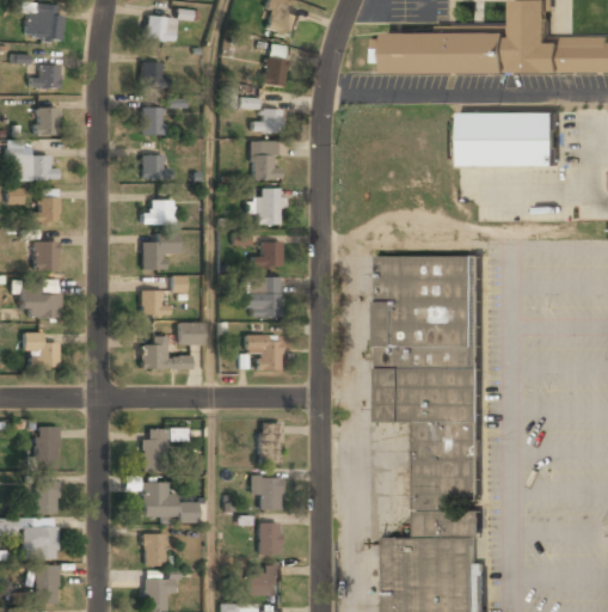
[(299,28),(288,0),(274,0),(264,4),(277,36),(299,28)]
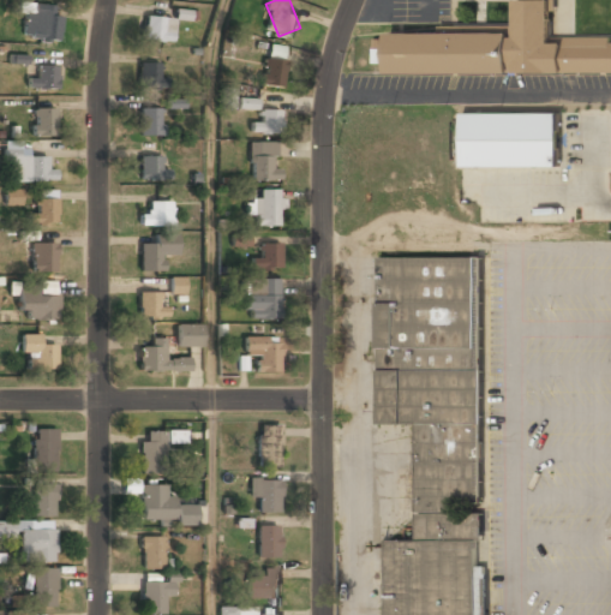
[(391,34),(391,73),(610,72),(610,36),(556,36),(556,0),(519,0),(519,33),(391,34)]
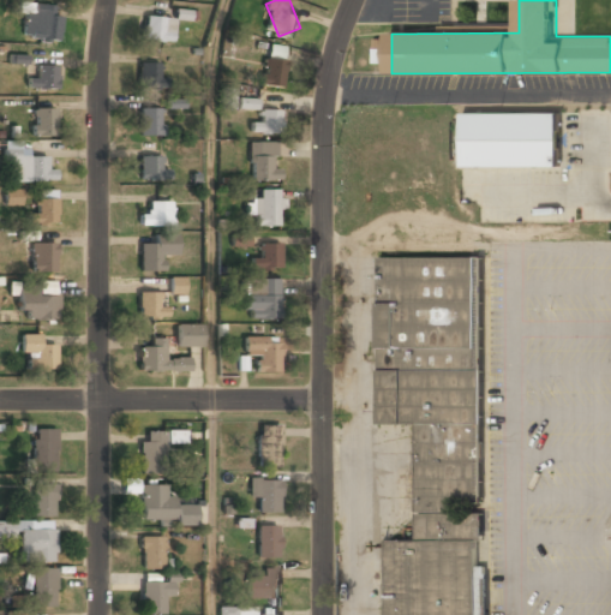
[(65,17),(55,16),(57,4),(22,1),(19,37),(63,41),(65,17)]
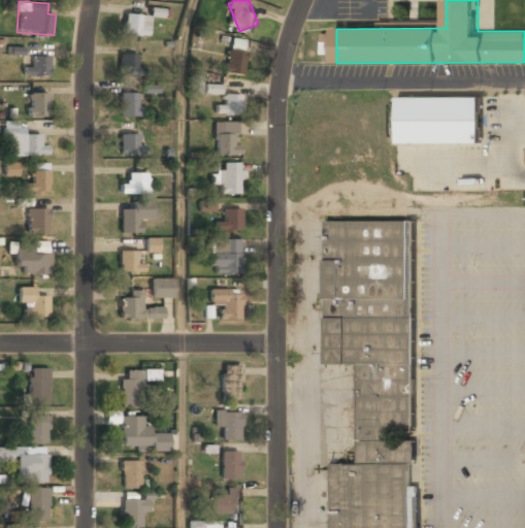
[(152,15),(126,13),(125,35),(151,36),(152,15)]
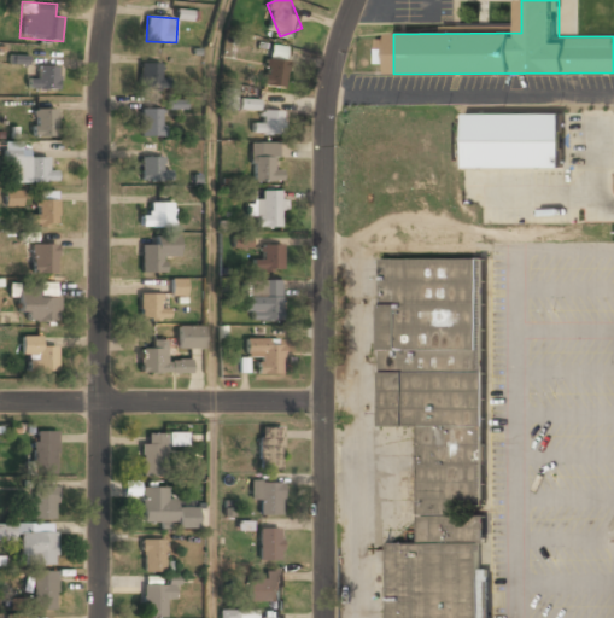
[(292,48),(272,45),(264,85),(285,88),(292,48)]
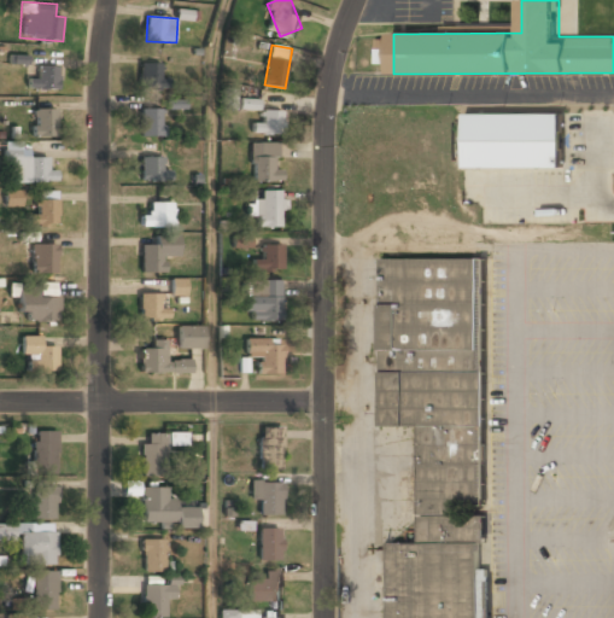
[(142,87),(163,87),(163,62),(142,62),(142,87)]
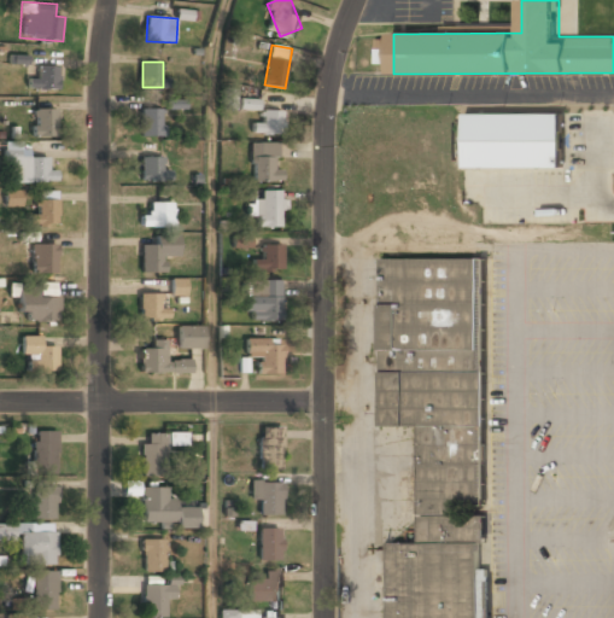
[(60,65),(41,65),(41,77),(30,77),(30,89),(60,89),(60,65)]
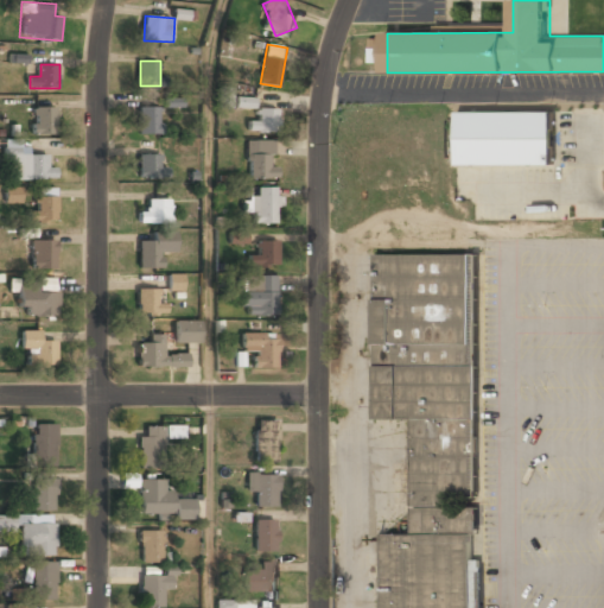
[(169,107),(186,107),(186,97),(169,99),(169,107)]
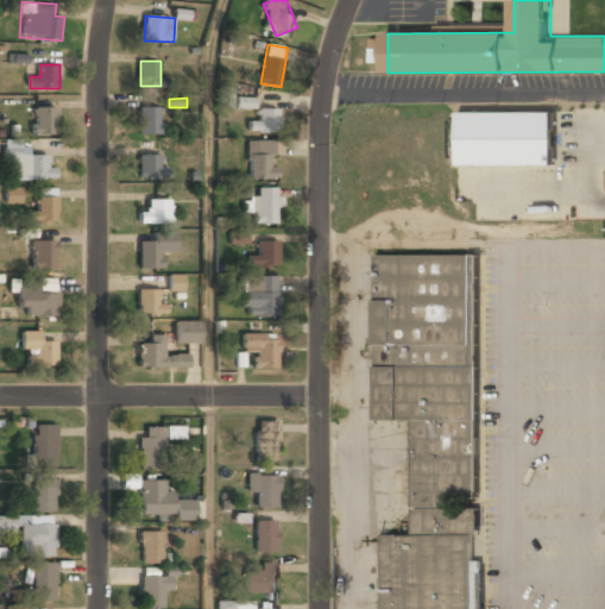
[(257,108),(257,98),(239,98),(239,108),(257,108)]
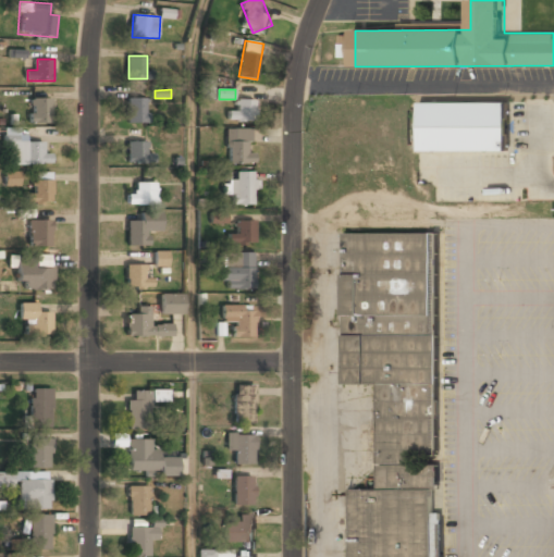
[(52,123),(52,98),(32,98),(32,123),(52,123)]
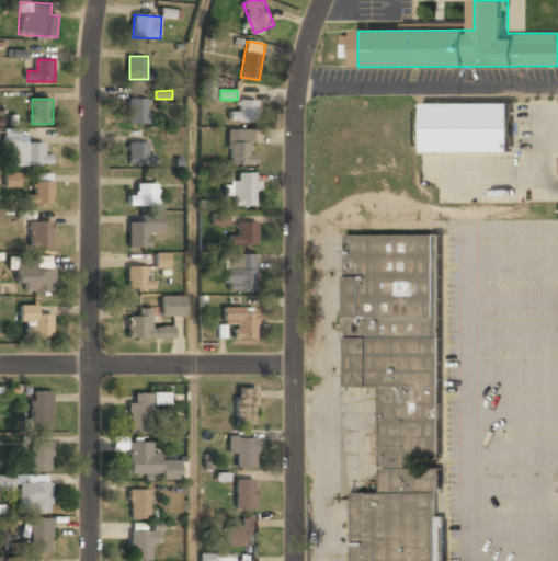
[(149,99),(131,99),(131,124),(149,124),(149,99)]
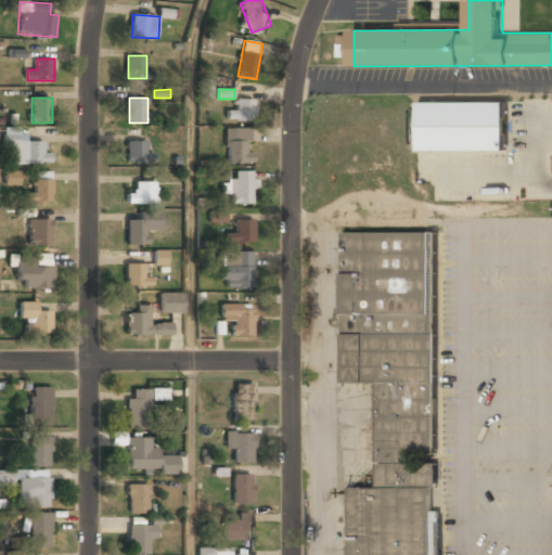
[(256,99),(238,99),(238,110),(230,110),(230,120),(256,120),(256,99)]
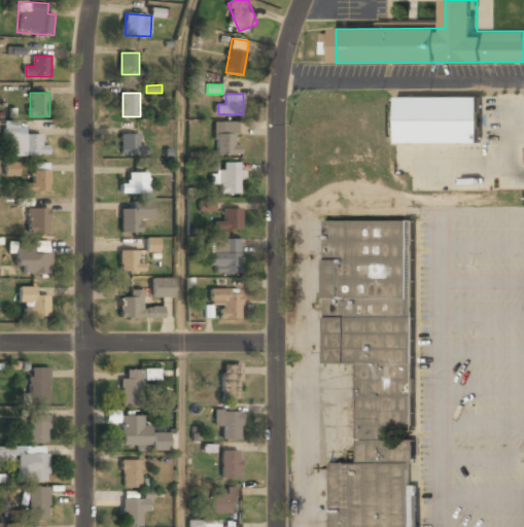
[(483,96),(398,96),(398,143),(483,143),(483,96)]
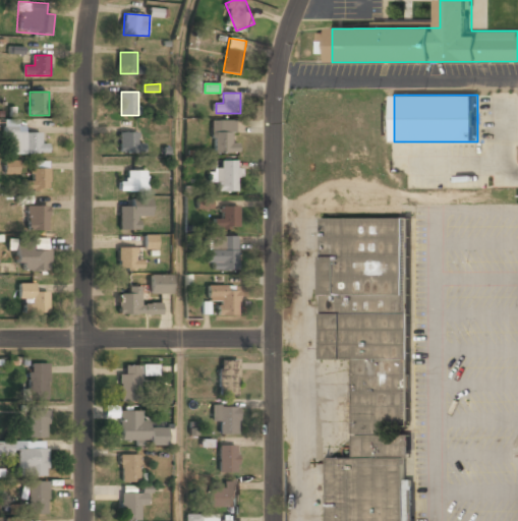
[(218,153),(239,153),(239,141),(233,141),(233,121),(218,121),(218,153)]
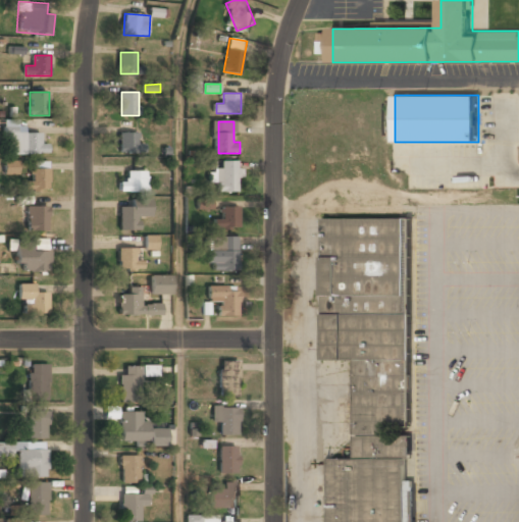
[(9,154),(49,154),(49,143),(43,143),(43,132),(9,132),(9,154)]
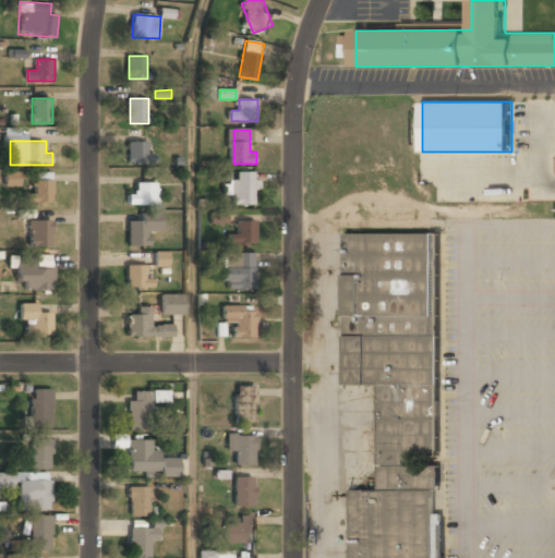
[(149,142),(129,142),(129,164),(149,164),(149,142)]
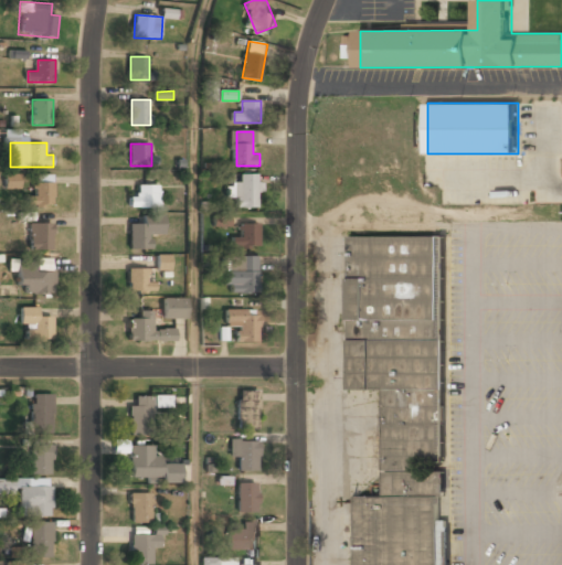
[(22,189),(23,174),(8,173),(7,189),(22,189)]
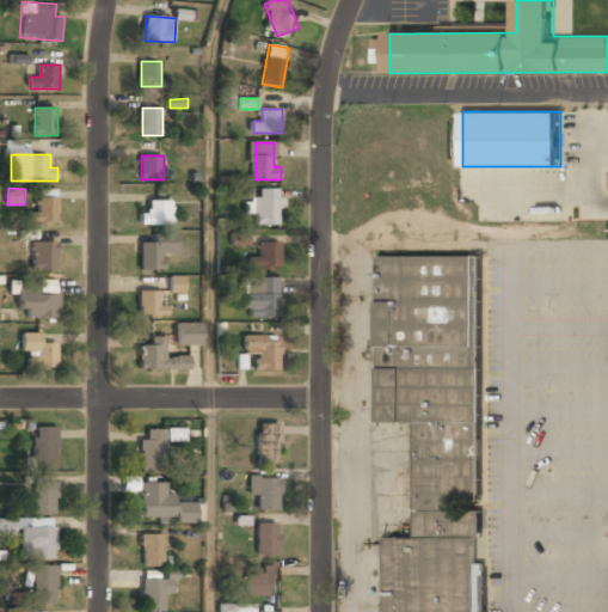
[(257,188),(257,224),(282,224),(282,188),(257,188)]
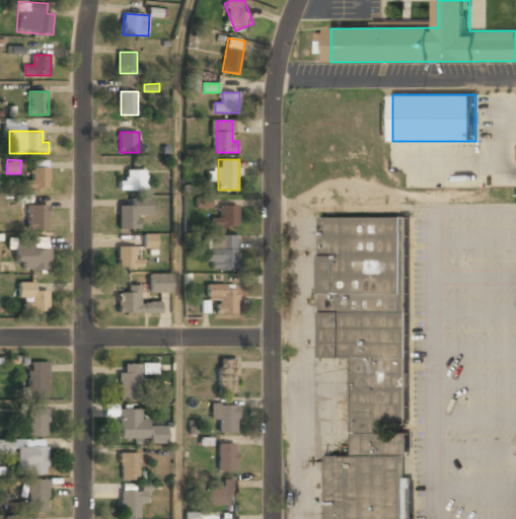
[(31,191),(50,191),(50,166),(31,166),(31,191)]
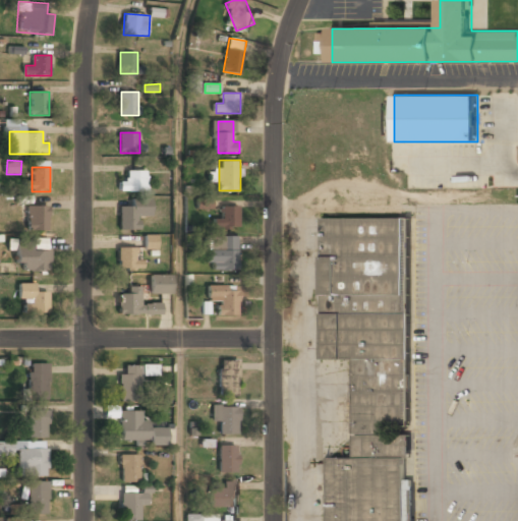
[(121,181),(121,191),(150,191),(150,171),(127,171),(127,181),(121,181)]
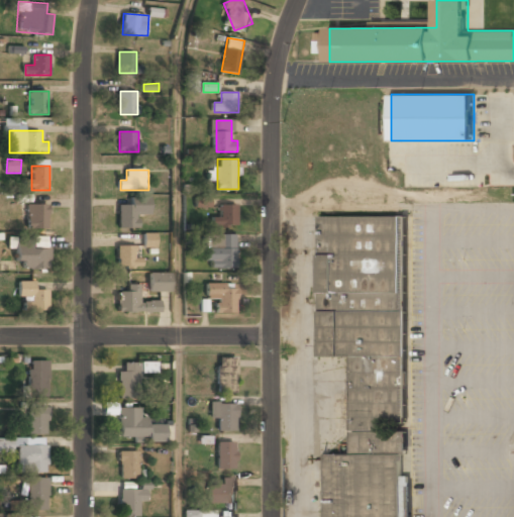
[(120,228),(139,228),(139,214),(151,214),(151,197),(131,197),(131,205),(120,205),(120,228)]
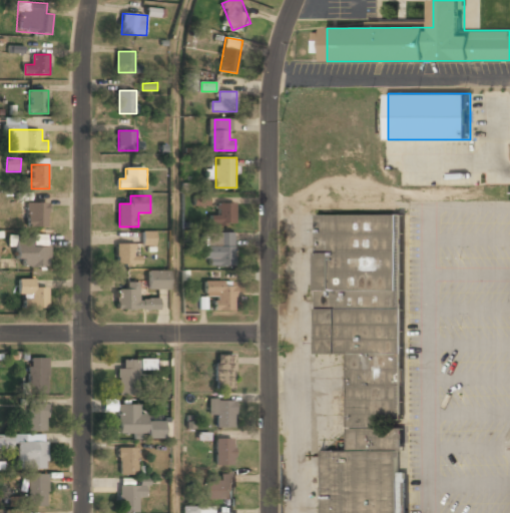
[(196,205),(211,205),(211,195),(196,196),(196,205)]
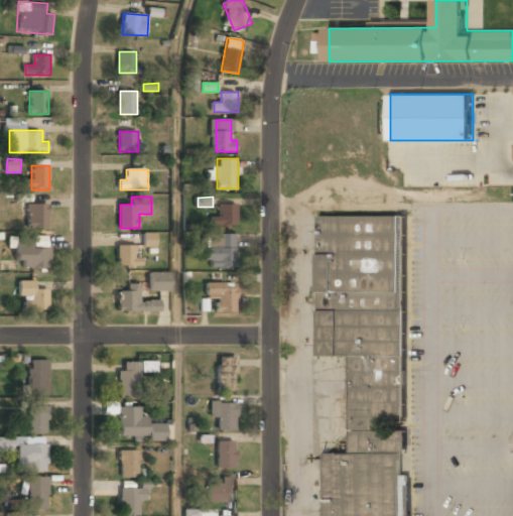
[(49,204),(28,204),(28,229),(49,229),(49,204)]
